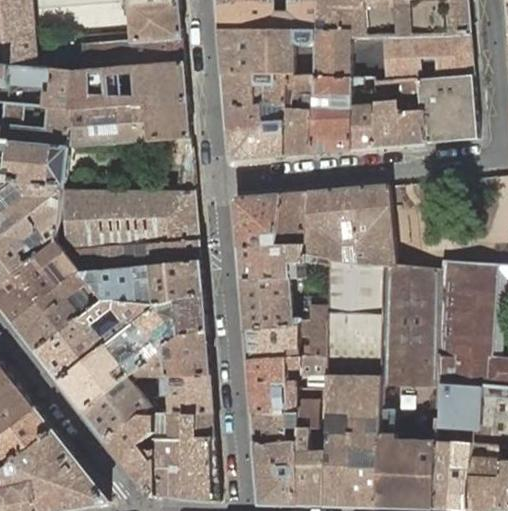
[(0,65),(37,70),(34,37),(30,0),(0,0),(0,65)]
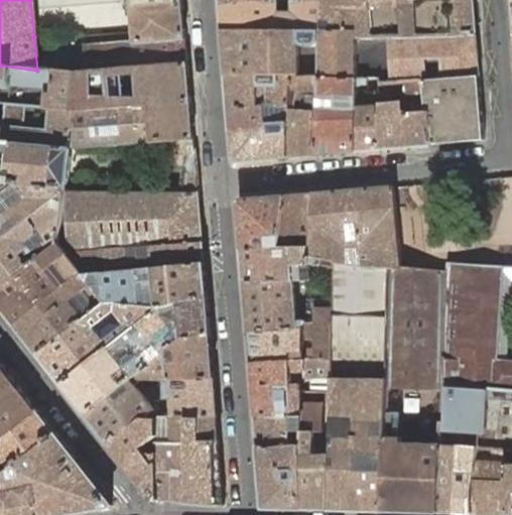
[(132,0),(136,33),(182,29),(180,8),(179,0),(132,0)]
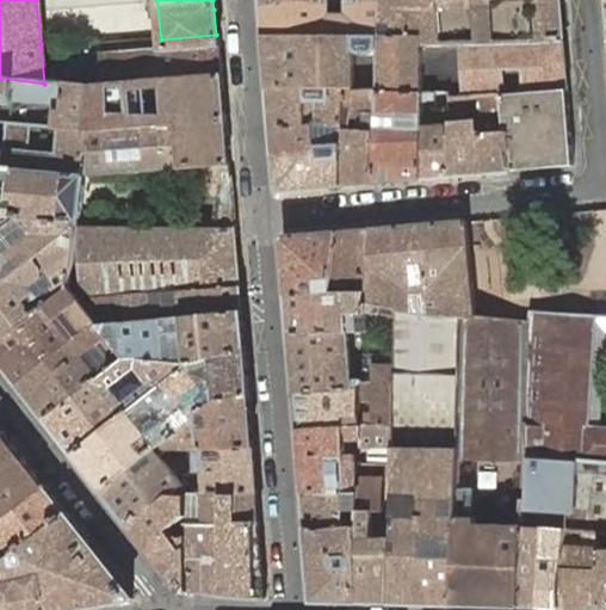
[(326,0),(259,2),(261,35),(377,35),(377,0),(345,0),(345,14),(326,14),(326,0)]
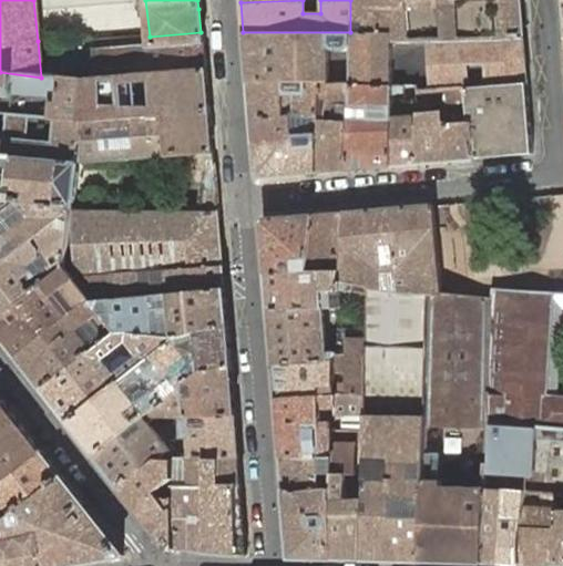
[(350,0),(350,32),(387,32),(389,32),(389,39),(520,35),(517,0),(350,0)]
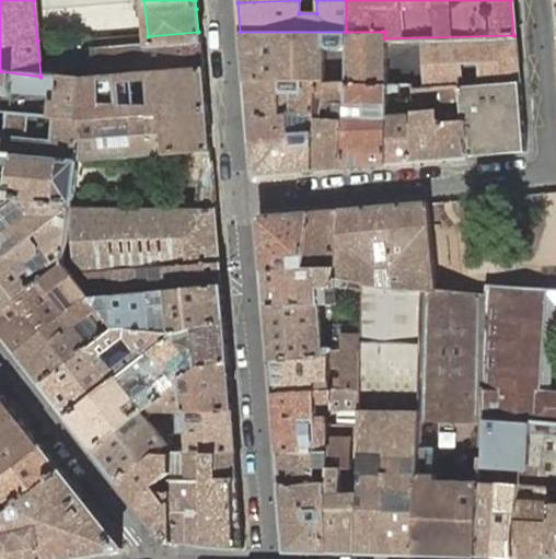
[(91,50),(94,79),(145,73),(148,73),(201,69),(198,39),(198,32),(148,36),(148,45),(91,50)]
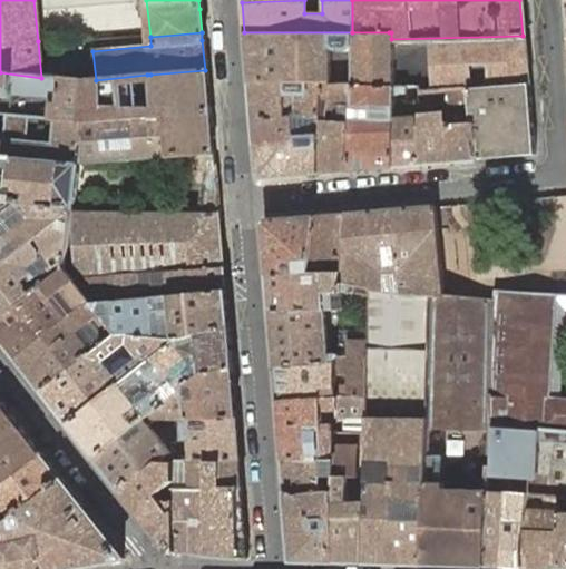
[(352,32),(244,32),(250,81),(319,80),(319,81),(349,81),(349,82),(389,84),(392,84),(418,85),(418,89),(466,86),(527,81),(523,36),(391,39),(391,32),(389,32),(352,32)]
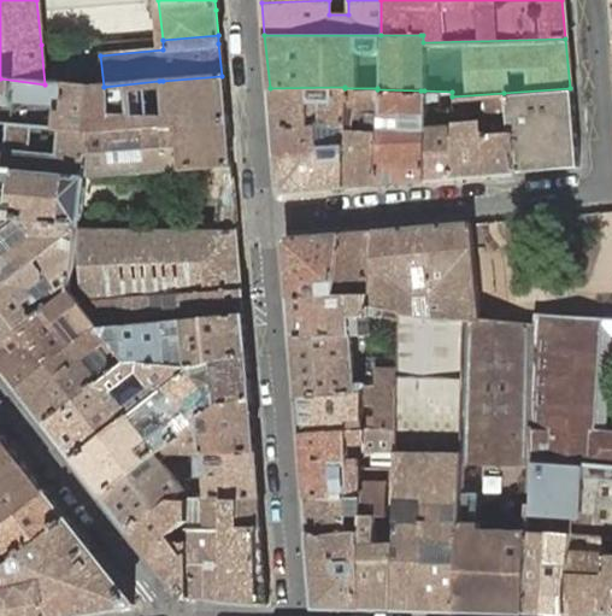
[(182,168),(207,166),(229,165),(222,76),(163,81),(159,81),(104,87),(92,88),(87,133),(82,175),(182,168)]
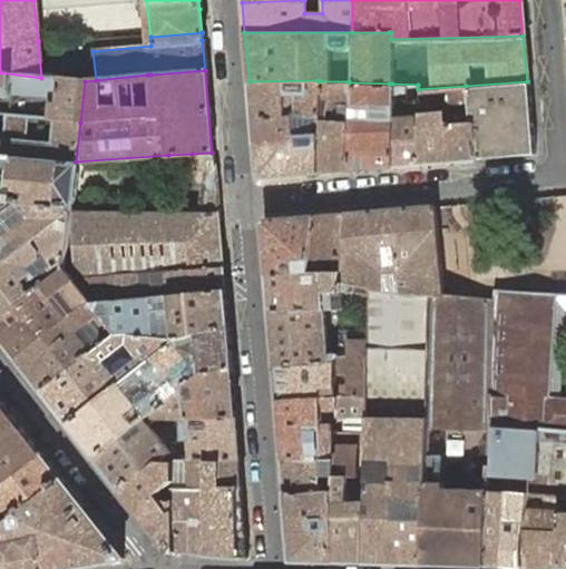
[(0,115),(3,115),(80,123),(85,81),(41,78),(0,72),(0,115)]
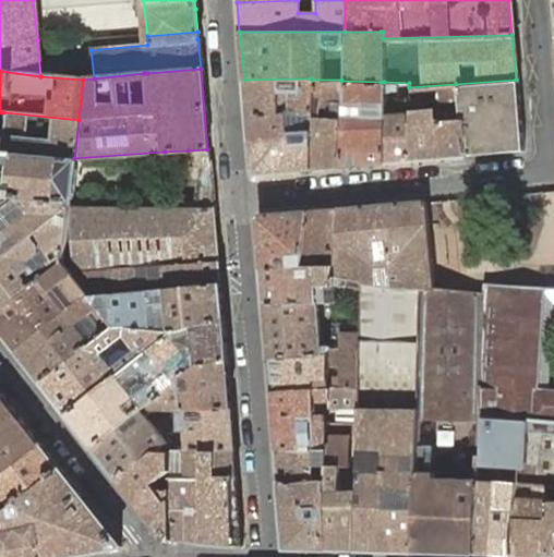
[(312,79),(244,80),(250,143),(289,140),(288,135),(310,134),(312,80),(312,79)]
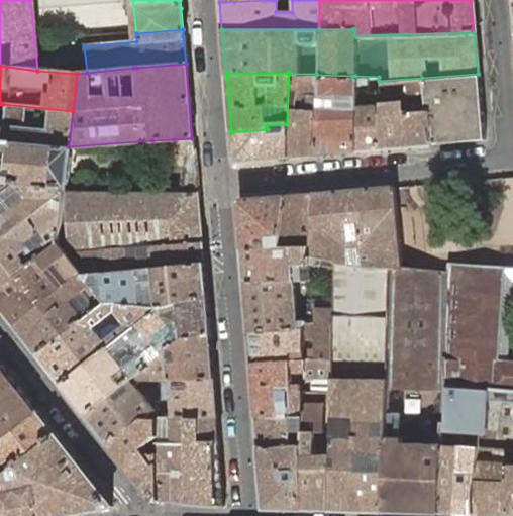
[(316,74),(289,74),(287,124),(286,157),(316,153),(316,75),(316,74)]
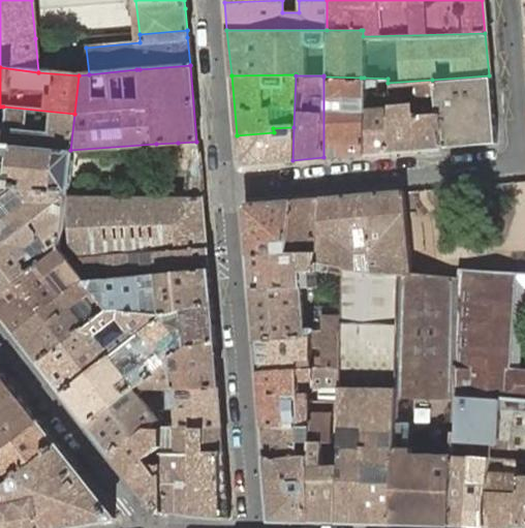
[(495,142),(489,75),(432,80),(434,113),(436,113),(441,147),(495,142)]
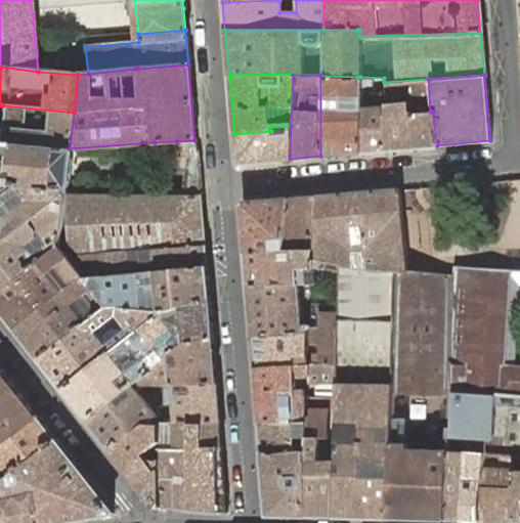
[(361,95),(360,77),(357,77),(320,76),(320,156),(358,153),(359,95),(361,95)]
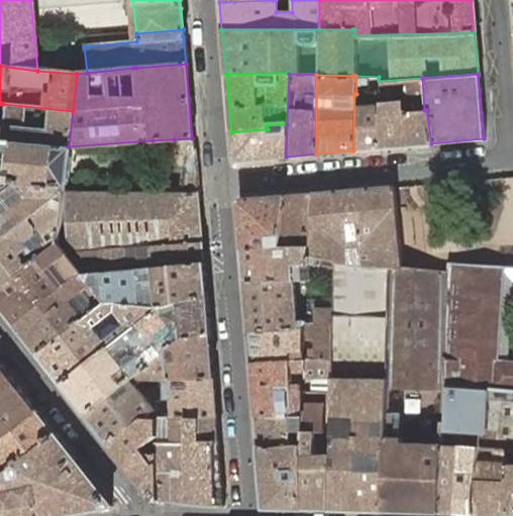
[(424,110),(422,78),(379,81),(379,94),(379,148),(431,143),(426,110),(424,110)]
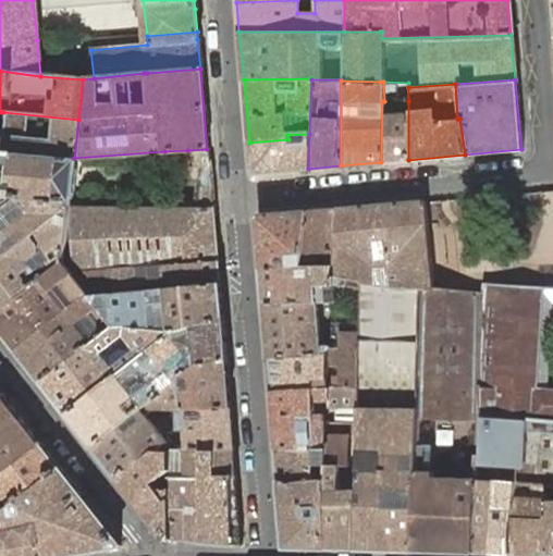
[(408,160),(408,101),(384,101),(382,101),(381,162),(408,160)]
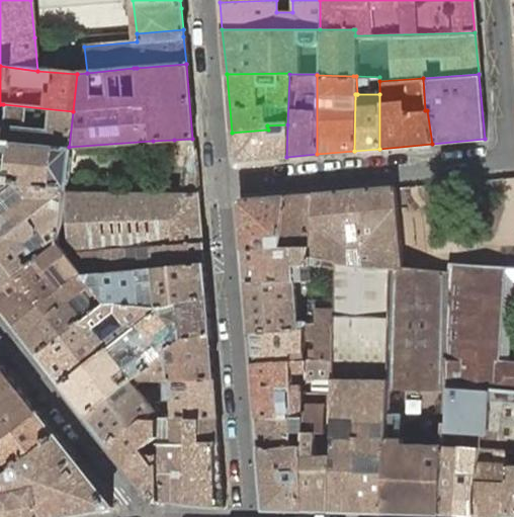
[(0,141),(69,147),(73,111),(3,104),(3,126),(0,126),(0,141)]
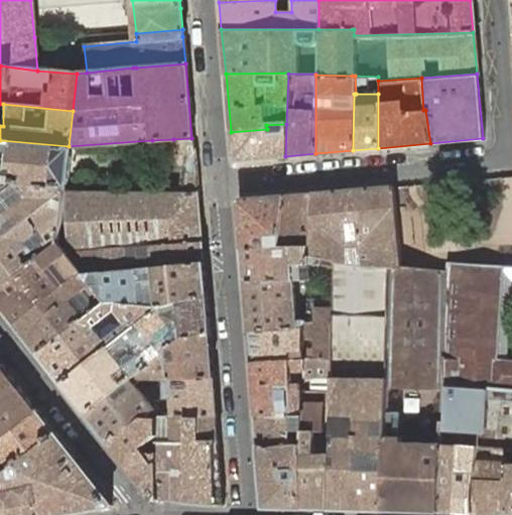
[(267,129),(231,132),(233,159),(285,156),(286,124),(266,125),(267,129)]
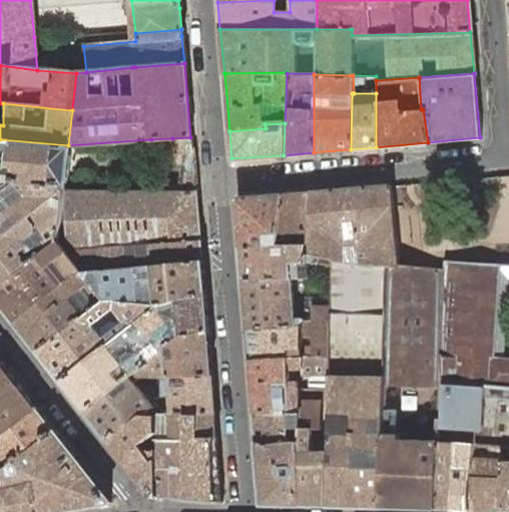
[(179,192),(193,192),(190,137),(172,138),(170,162),(181,163),(179,192)]
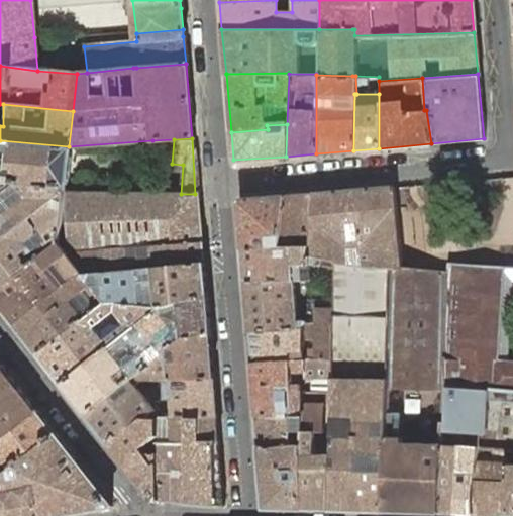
[(13,183),(64,188),(69,146),(0,140),(0,181),(13,183)]
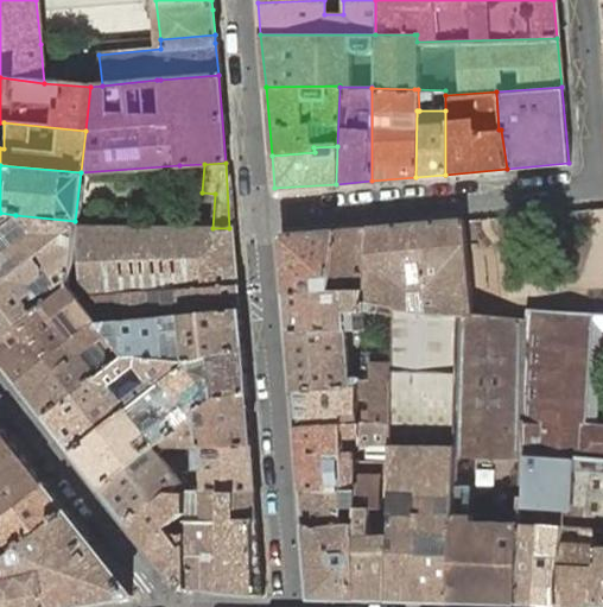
[(0,227),(16,215),(0,213),(0,227)]
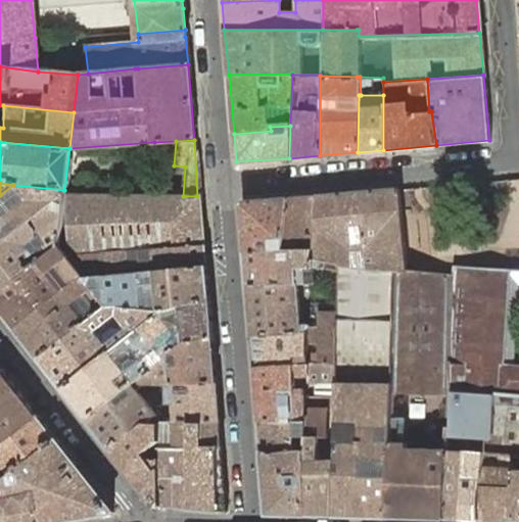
[(0,243),(63,194),(64,190),(13,185),(27,200),(9,214),(0,203),(0,243)]
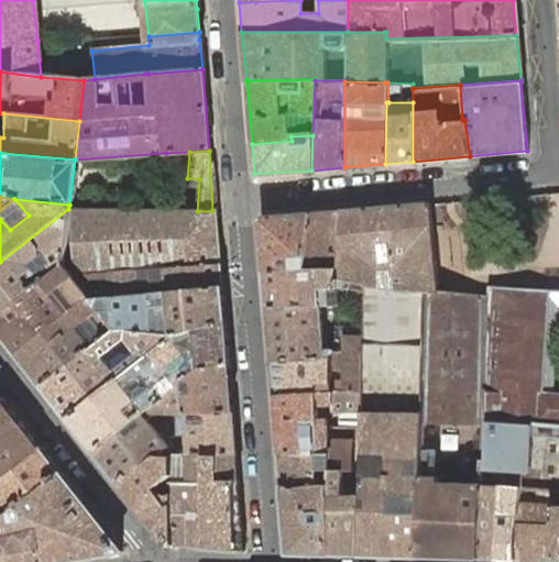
[(14,199),(0,210),(0,219),(10,230),(29,216),(14,199)]
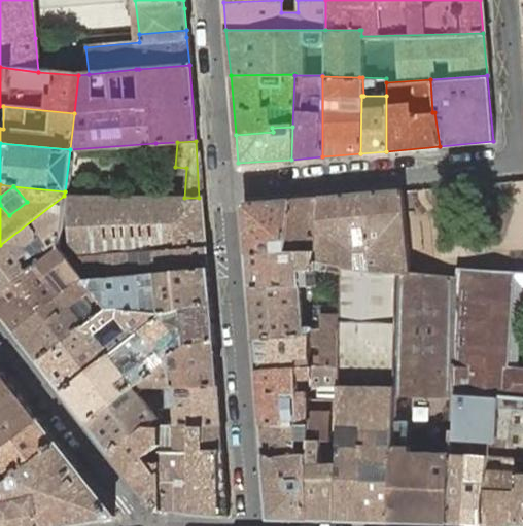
[(398,189),(316,197),(312,250),(312,261),(316,261),(322,263),(340,266),(394,274),(407,275),(407,272),(398,189)]
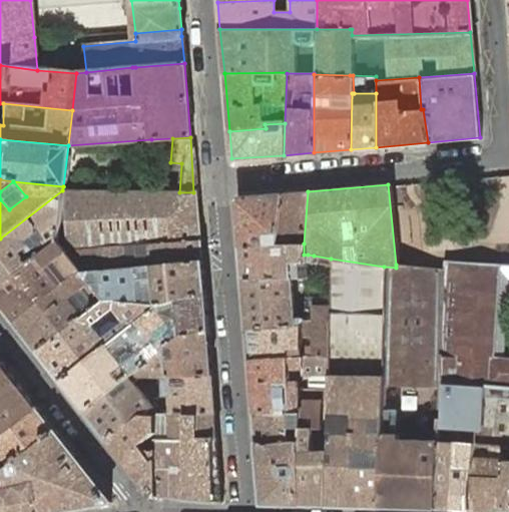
[(0,288),(56,242),(62,190),(0,238),(0,288)]
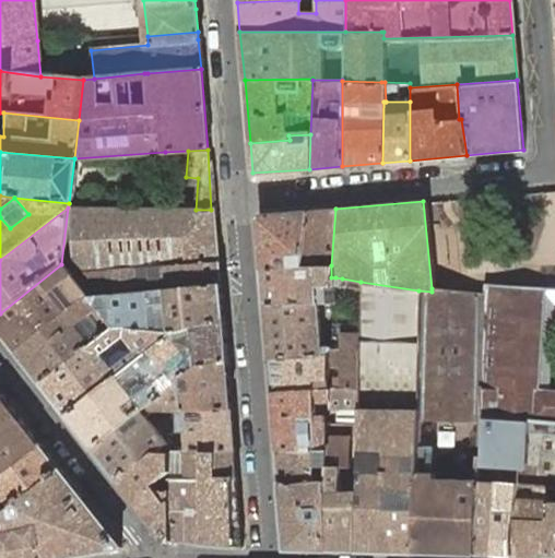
[(157,266),(215,262),(211,210),(196,210),(68,208),(61,264),(69,273),(136,269),(157,266)]
